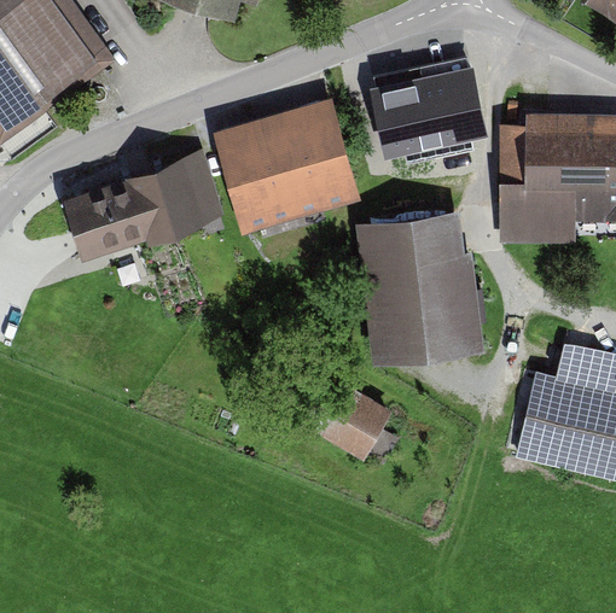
[(0,144),(114,63),(68,0),(0,0),(0,144)]
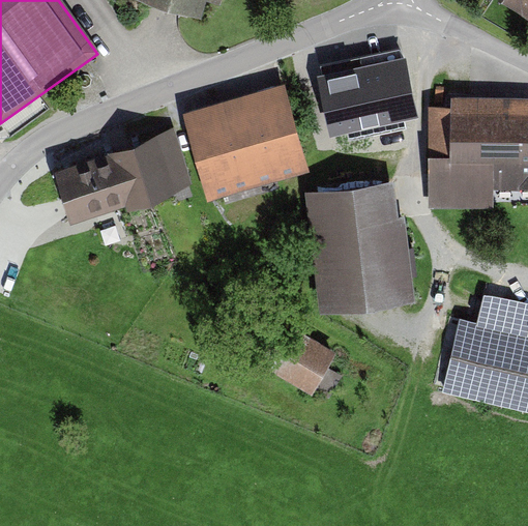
[(132,0),(188,16),(192,3),(209,7),(211,0),(132,0)]
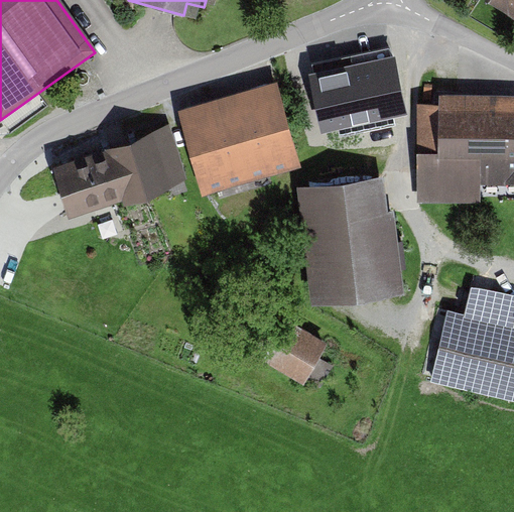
[(513,0),(489,0),(513,17),(513,14),(513,0)]
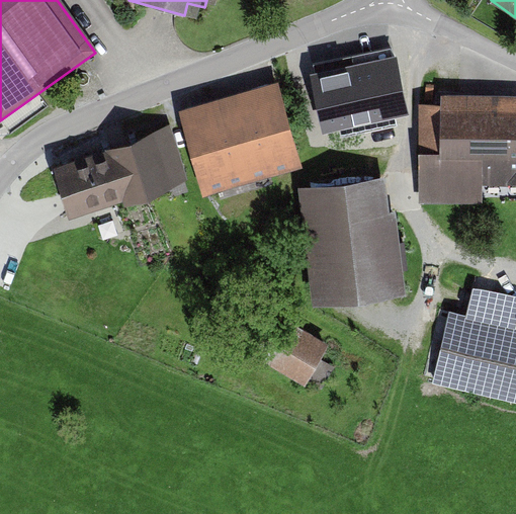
[(396,55),(310,72),(322,131),(408,113),(396,55)]
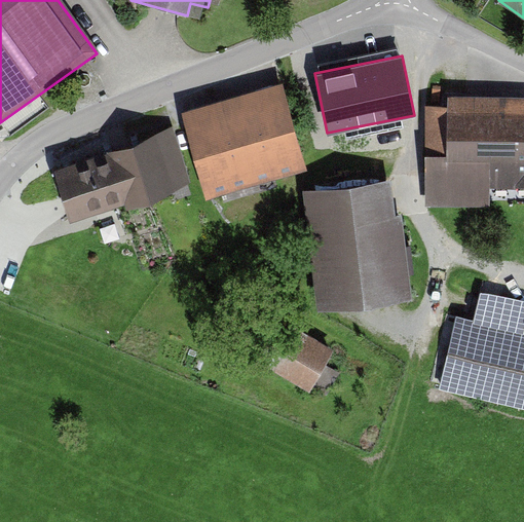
[(204,198),(306,171),(283,83),(180,112),(204,198)]
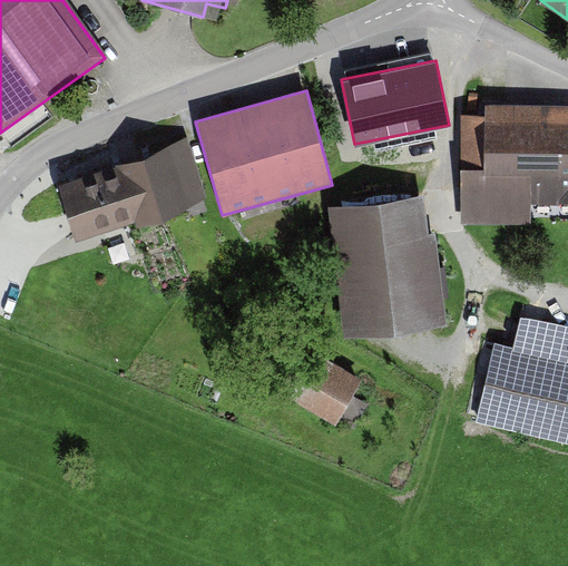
[(483,115),(459,115),(459,226),(529,226),(529,206),(567,205),(567,105),(483,106),(483,115)]
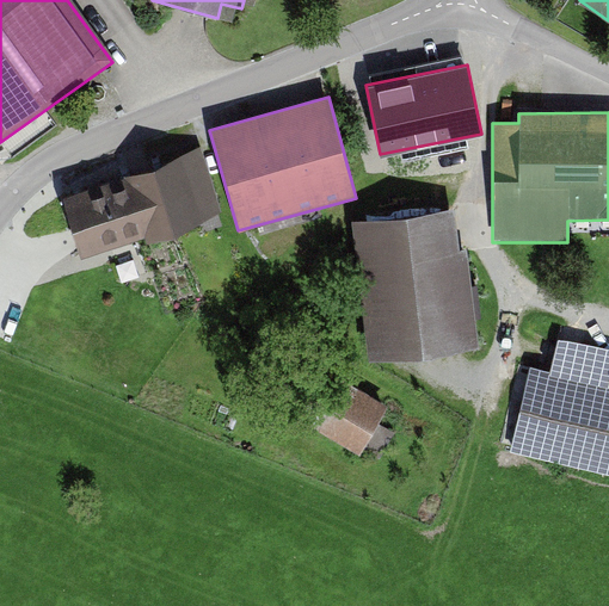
[(123,177),(143,235),(145,239),(221,215),(200,150),(123,174),(123,177)]
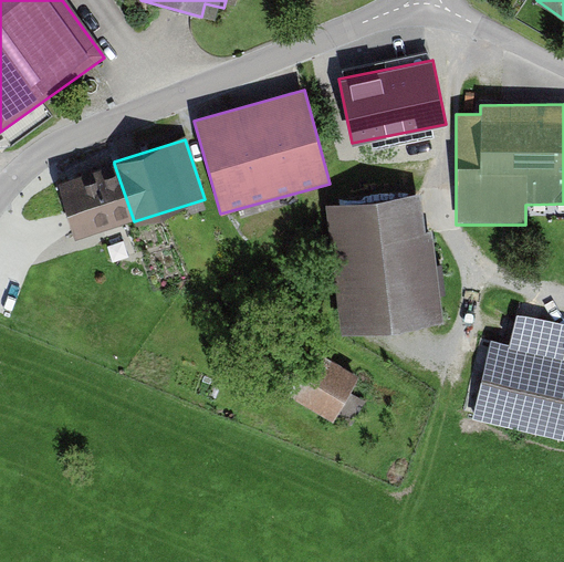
[(74,237),(133,218),(114,164),(56,183),(74,237)]
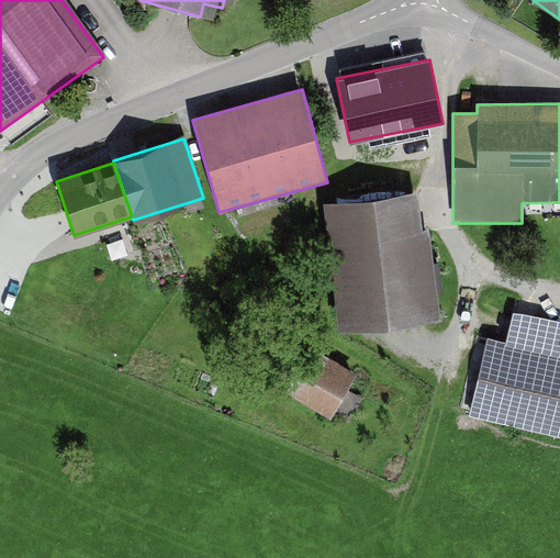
[(404,196),(311,205),(322,325),(424,315),(416,231),(407,232),(404,196)]
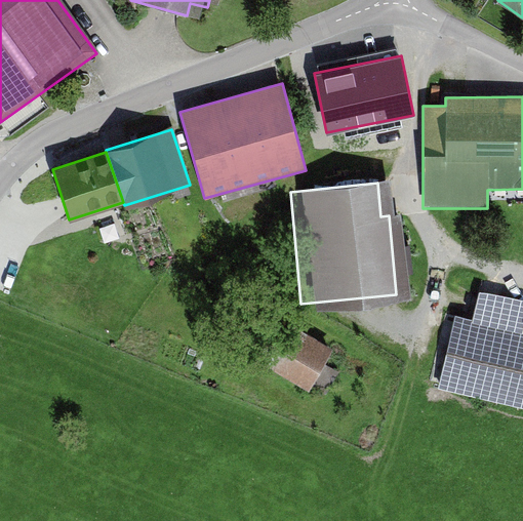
[(471,320),(453,316),(436,389),(522,409),(522,332),(521,332),(522,325),(522,302),(478,291),(471,320)]
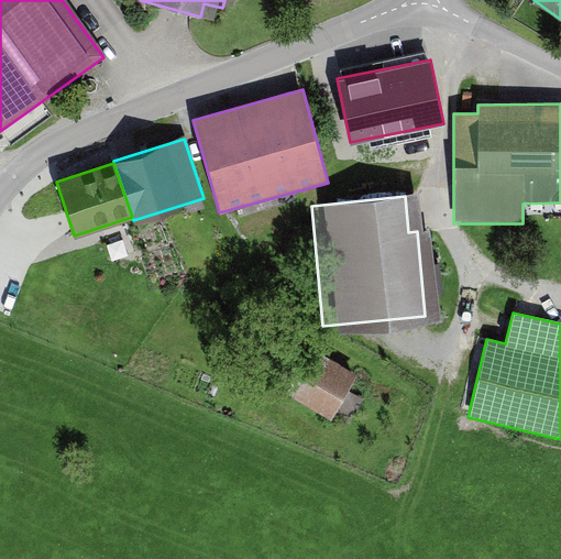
[(349,377),(294,341),(265,385),(317,419),(321,413),(340,426),(356,402),(340,391),(349,377)]
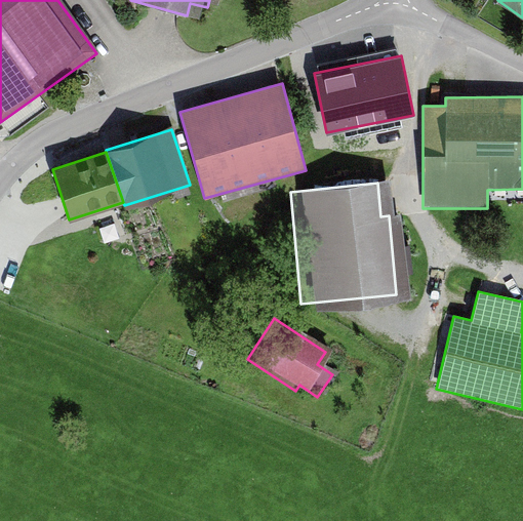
All buildings are outlined.
